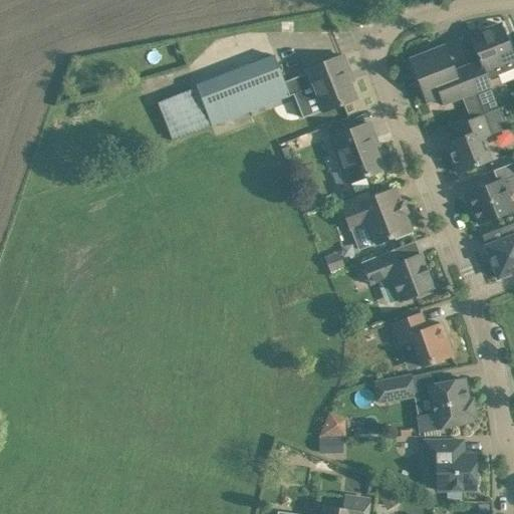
[(479,61),(465,66),(475,92),(490,86),(487,79),(513,68),(513,57),(501,24),(469,36),(479,61)]
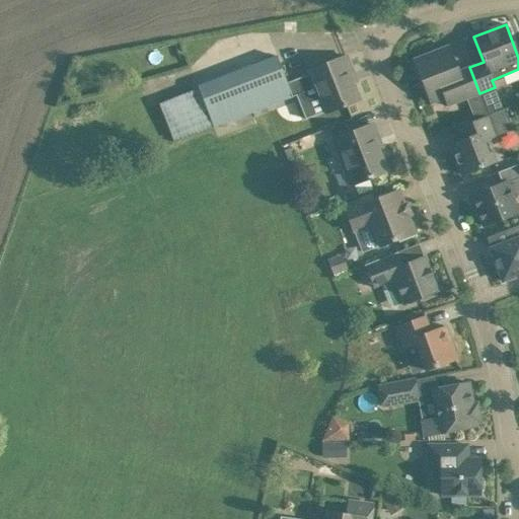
[(447,106),(469,97),(477,120),(488,116),(479,93),(469,67),(458,72),(449,47),(413,61),(430,104),(444,99),(447,106)]
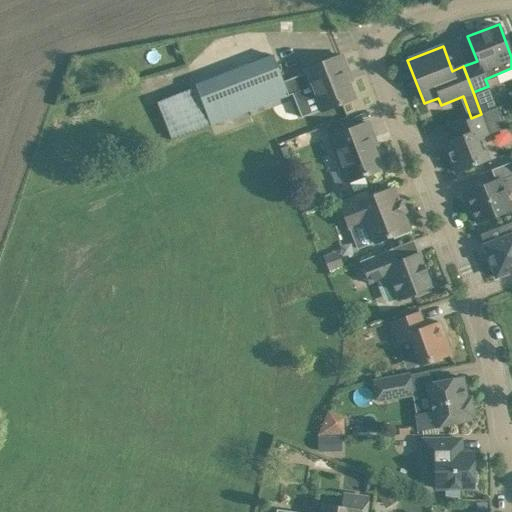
[(195,86),(155,102),(170,141),(211,126),(311,86),(321,111),(354,99),(344,72),(347,71),(341,55),(305,69),(306,73),(283,82),(273,56),(195,86)]
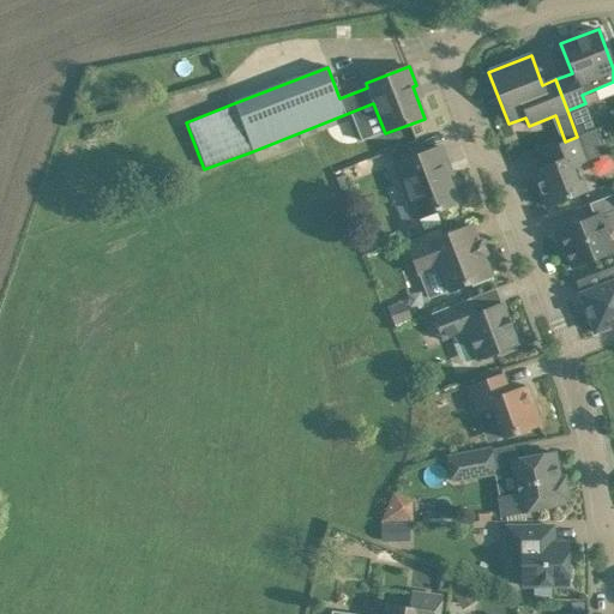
[(595,130),(577,137),(565,142),(564,142),(541,150),(547,166),(533,172),(534,175),(537,186),(536,191),(540,202),(545,204),(546,206),(585,192),(575,164),(585,161),(583,156),(602,149),(595,130)]
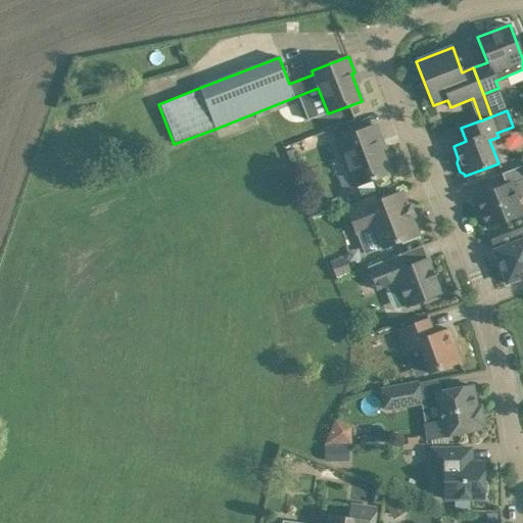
[(346,154),(359,185),(371,180),(389,173),(380,150),(384,149),(375,125),(335,140),(341,156),(346,154)]
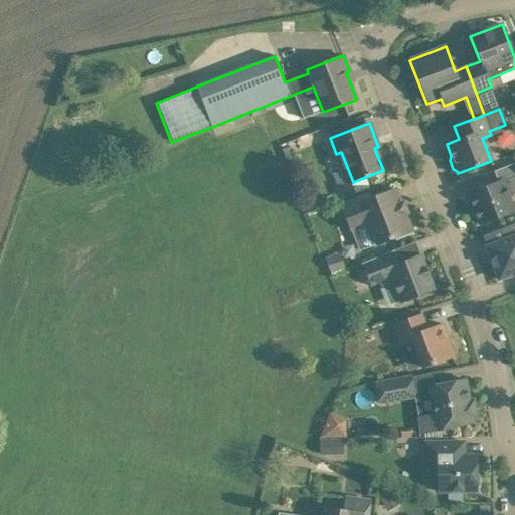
[(282,149),(288,165),(297,161),(291,146),(282,149)]
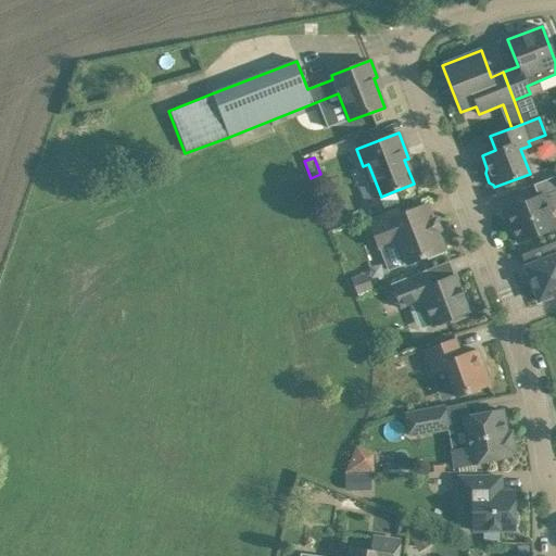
[(381,197),(379,198),(383,209),(399,203),(394,191),(381,197)]
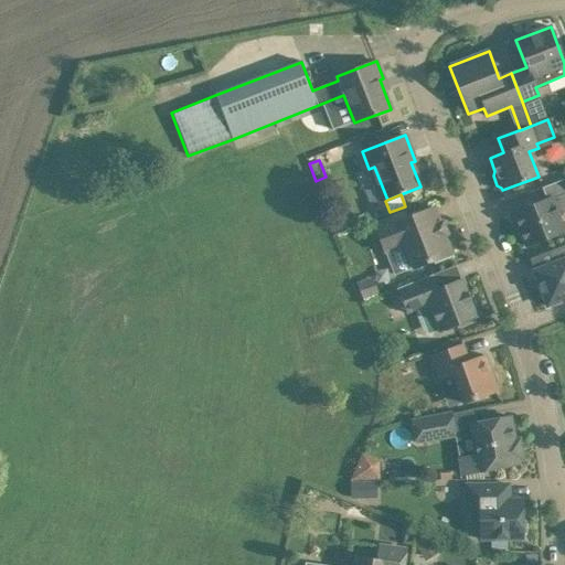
[(551,199),(534,205),(513,213),(526,246),(546,238),(563,232),(557,215),(564,212),(564,196),(564,194),(551,200),(551,199)]
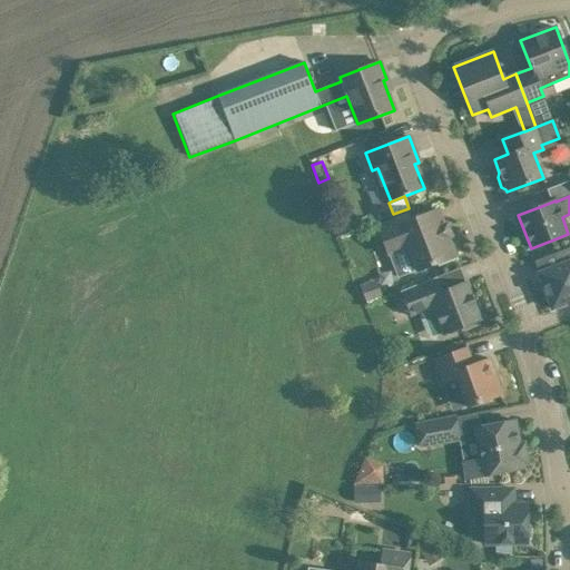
[(438,209),(416,217),(409,220),(406,215),(377,227),(387,254),(408,246),(418,271),(438,263),(439,266),(452,261),(451,257),(455,256),(448,237),(450,236),(445,224),(443,225),(438,209)]
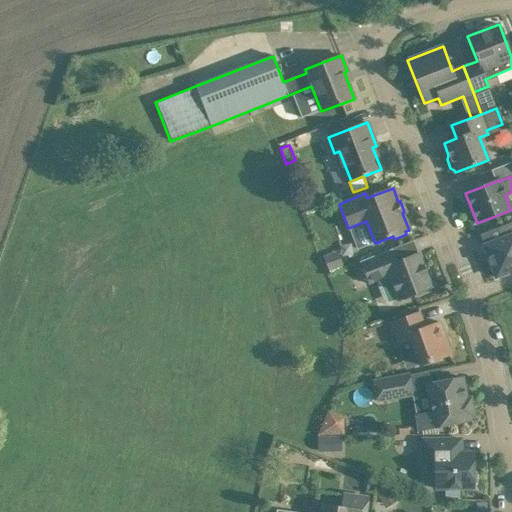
[(303,211),(315,207),(308,190),(297,194),(303,211)]
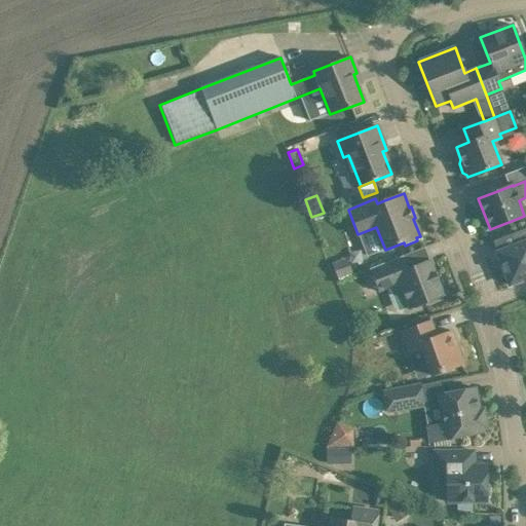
[(525,228),(512,234),(516,246),(497,253),(510,285),(513,284),(514,287),(525,283),(523,279),(525,277),(525,228)]
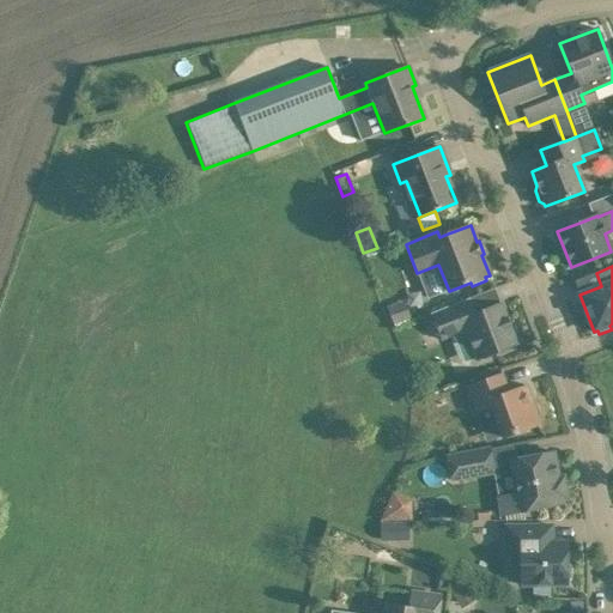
[(501,303),(496,304),(474,313),(468,298),(431,313),(441,340),(466,331),(477,360),(516,345),(501,303)]
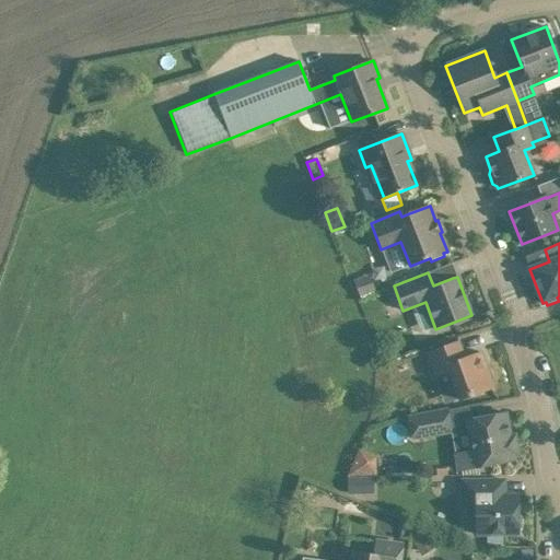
[(352,280),(358,296),(372,291),(365,275),(352,280)]
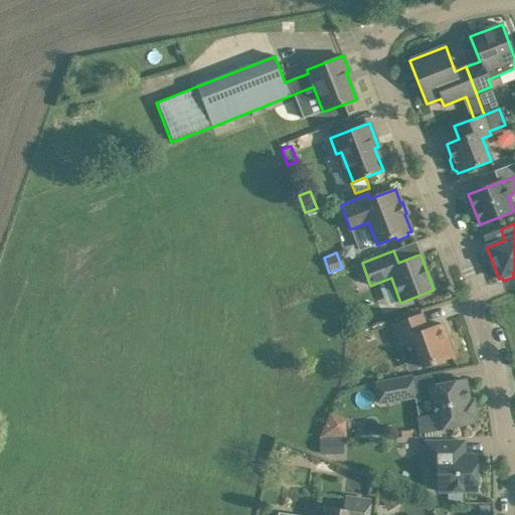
[(421,314),(402,321),(391,325),(399,346),(412,342),(421,367),(454,356),(453,352),(455,350),(452,341),(449,341),(443,324),(426,329),(421,314)]
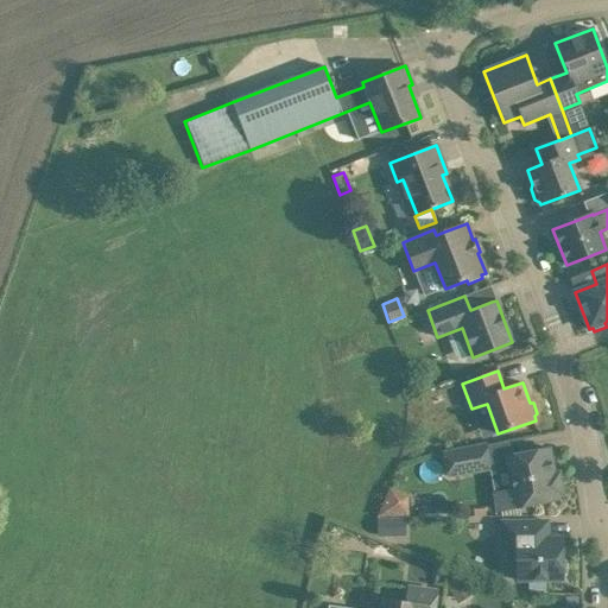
[(443,453),(448,476),(489,468),(485,445),(443,453)]
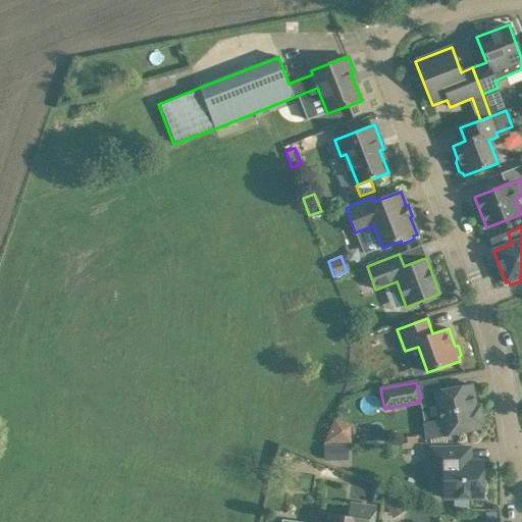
[(434,392),(438,413),(432,415),(433,420),(420,422),(424,439),(442,435),(459,432),(479,429),(478,425),(482,421),(480,410),(475,407),(471,384),(451,388),(434,392)]
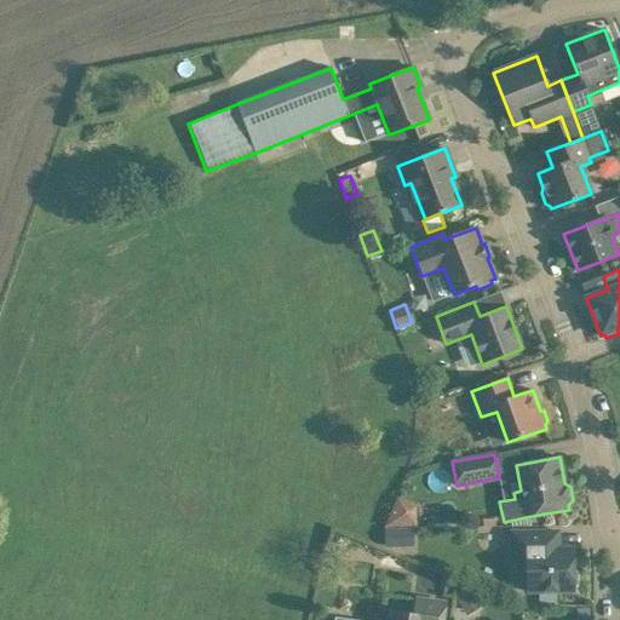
[(395,498),(384,524),(413,524),(413,505),(395,498)]
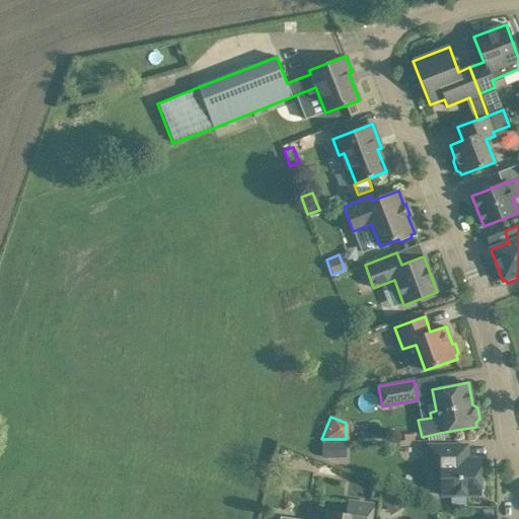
[(322,441),(322,458),(347,457),(346,441),(322,441)]
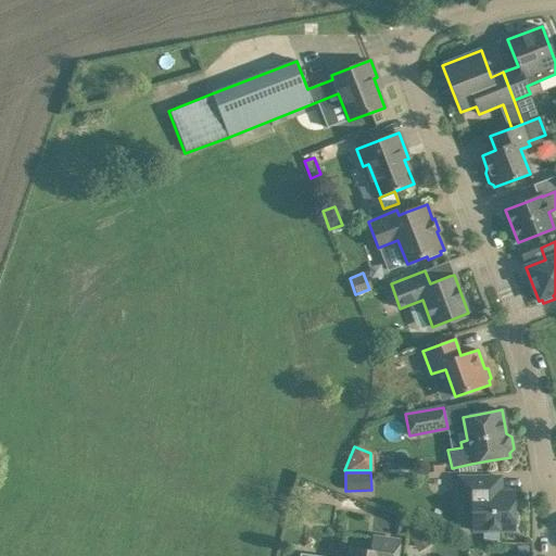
[(501,477),(458,477),(458,502),(471,502),(472,530),(514,530),(514,527),(518,523),(517,514),(514,510),(514,492),(501,492),(501,477)]
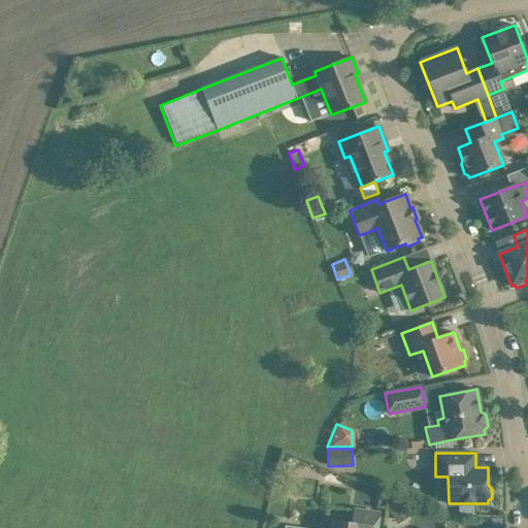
[(400,499),(387,507),(395,521),(408,512),(400,499)]
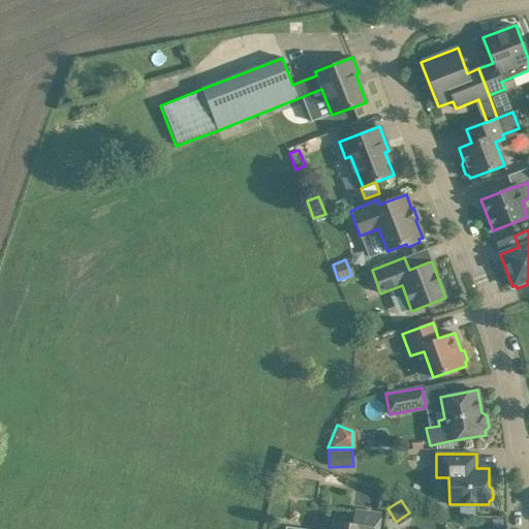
[(377,528),(380,515),(360,511),(354,510),(352,524),(333,522),(332,528),(306,528),(286,526),(285,528),(377,528)]
